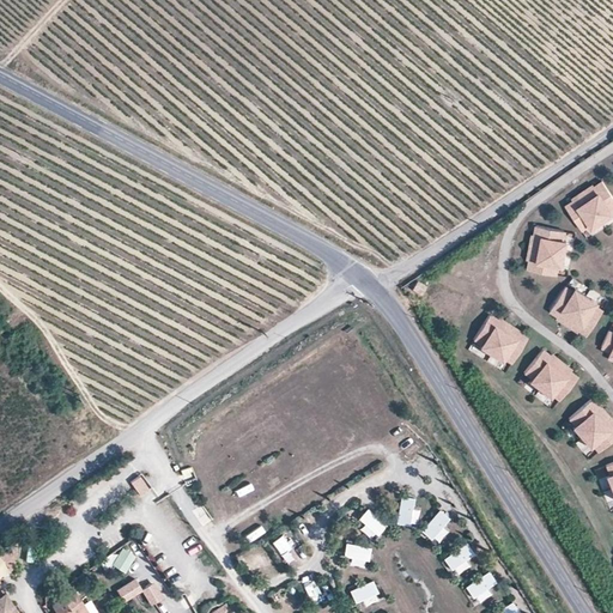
[(612,198),(601,181),(593,187),(595,189),(590,193),(588,188),(582,192),(601,220),(612,213),(610,211),(606,204),(612,198)]
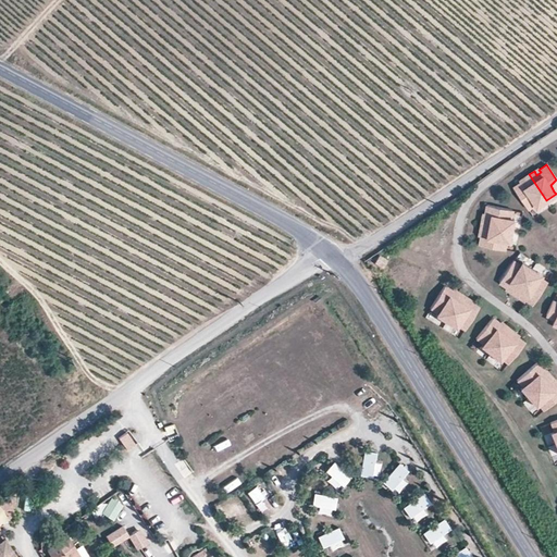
[(521,182),(514,187),(524,203),(531,198),(535,205),(536,207),(546,200),(529,174),(523,177),(527,182),(522,184),(521,182)]
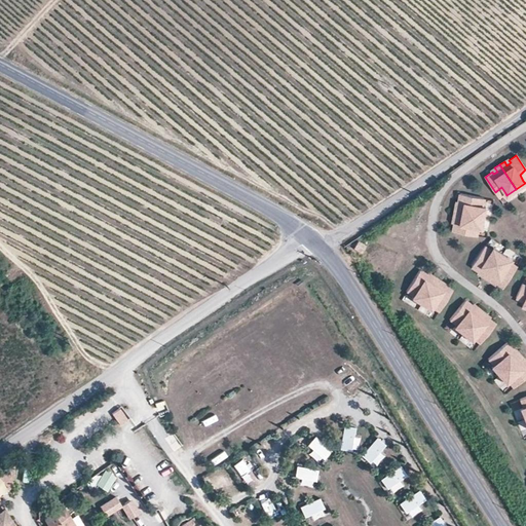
[(505,193),(501,187),(495,192),(498,197),(505,193)]
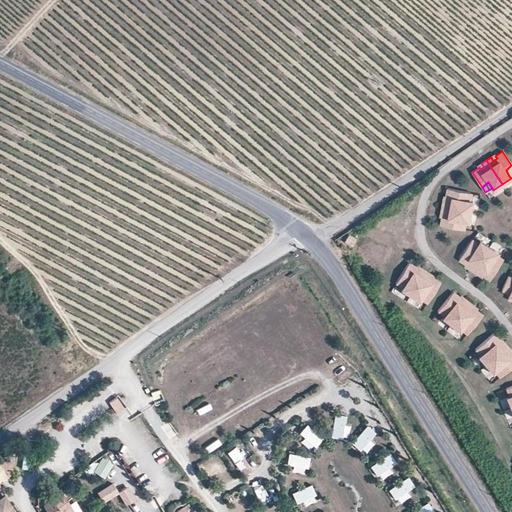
[(465,191),(447,188),(446,196),(449,197),(448,201),(443,200),(442,206),(471,211),(473,201),(470,200),(463,199),(465,191)]
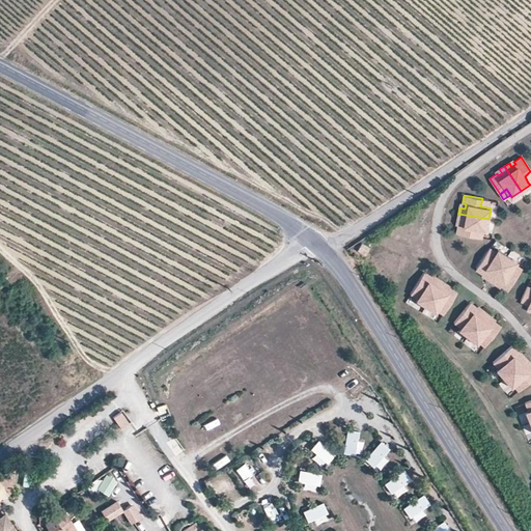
[(482,198),(480,206),(487,207),(488,200),(482,198)]
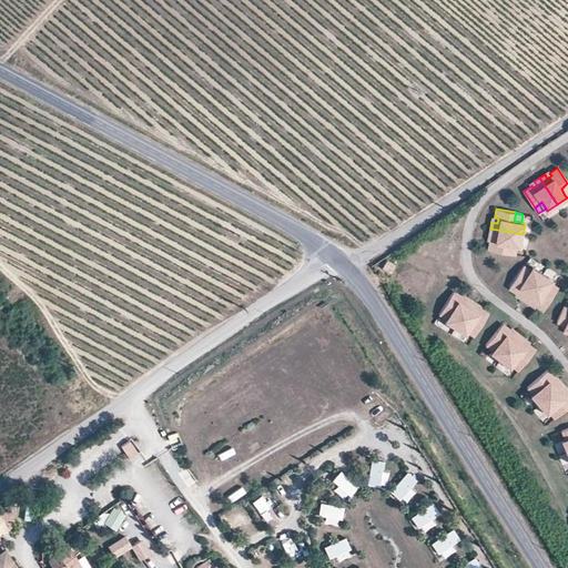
[(490,240),(488,250),(508,253),(509,244),(517,245),(520,246),(523,234),(490,229),(489,234),(495,235),(494,241),(490,240)]
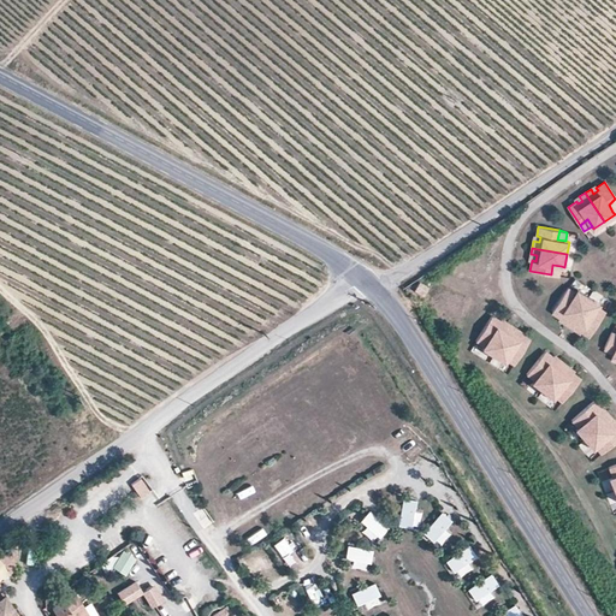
[(561,266),(552,265),(551,274),(558,276),(561,266)]
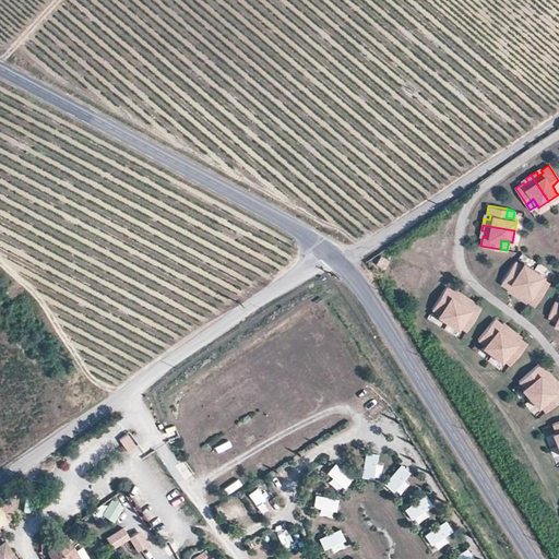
[(389,261),(381,256),(376,263),(383,269),(389,261)]
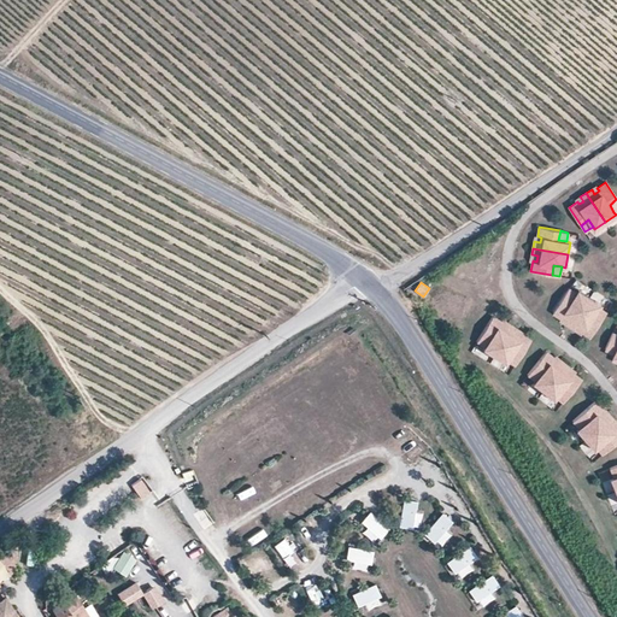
[(565,294),(573,300),(577,293),(569,288),(565,294)]
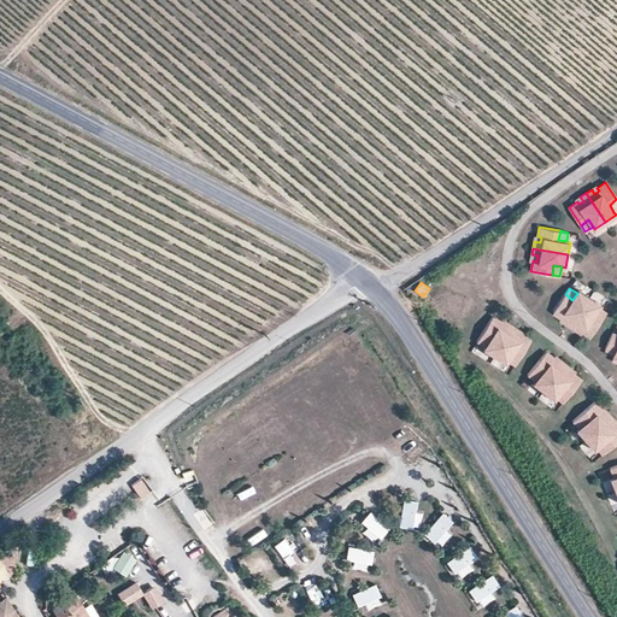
[(565,294),(553,312),(562,318),(564,315),(569,318),(565,323),(571,327),(589,297),(580,291),(577,293),(573,300),(565,294)]
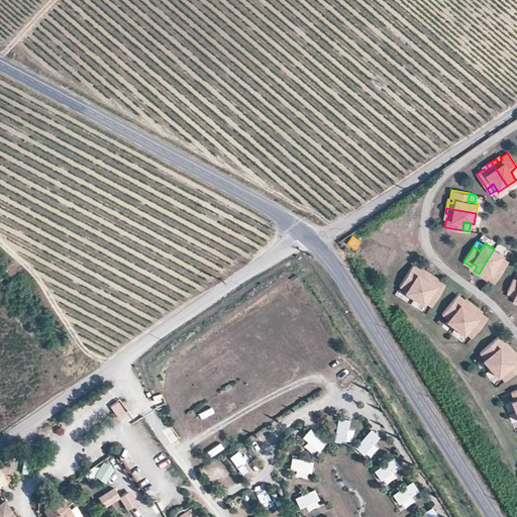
[(488,278),(496,282),(505,267),(498,263),(502,256),(503,254),(494,248),(479,274),(484,277),(486,273),(490,275),(488,278)]
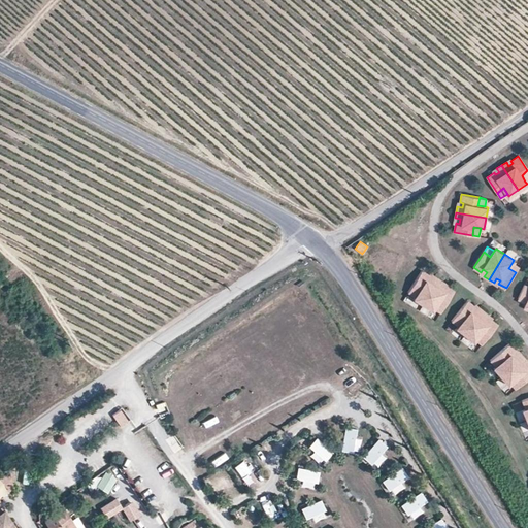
[(513,262),(508,268),(516,272),(520,267),(513,262)]
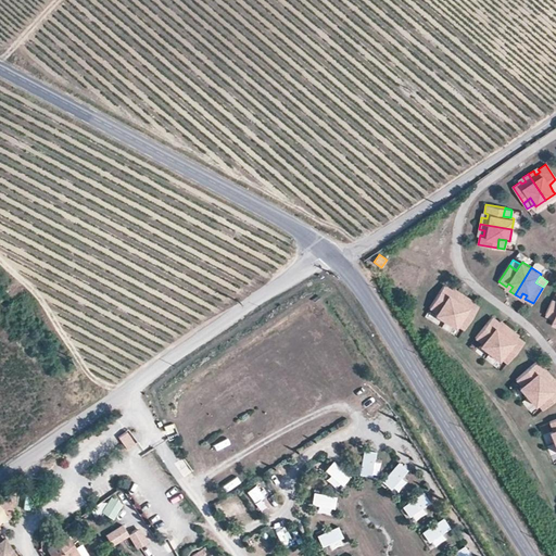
[(452,290),(444,285),(433,301),(441,306),(437,312),(436,315),(445,321),(462,294),(457,291),(454,295),(450,293),(452,290)]
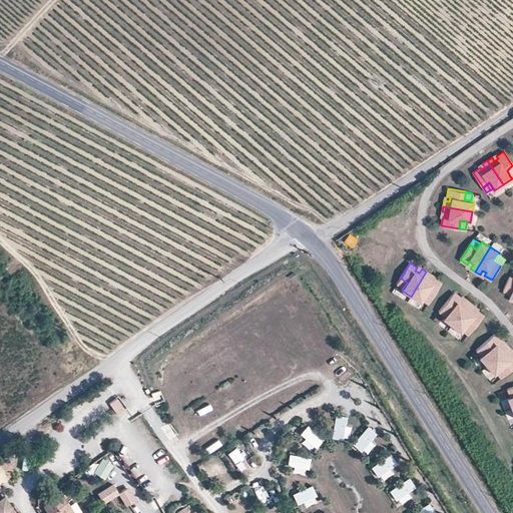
[(431,299),(441,284),(434,279),(432,281),(428,279),(431,275),(426,272),(411,297),(420,302),(421,300),(425,294),(431,299)]
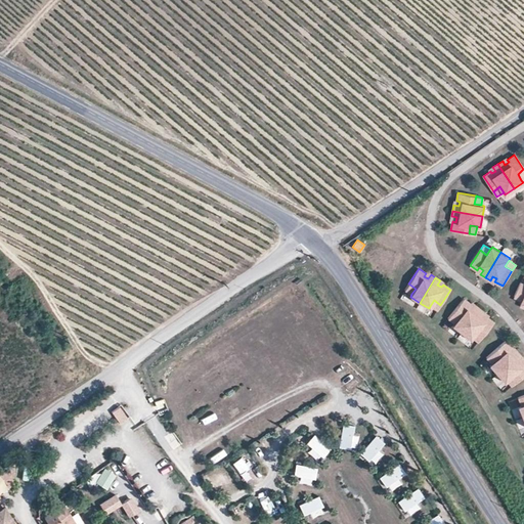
[(411,294),(416,289),(408,284),(404,290),(411,294)]
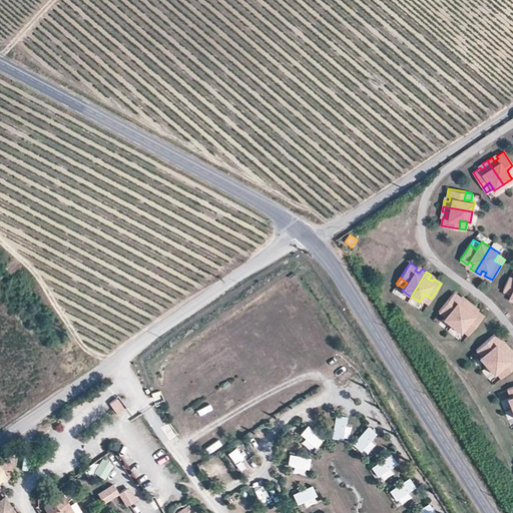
[(503,291),(511,295),(512,295),(512,284),(507,282),(503,291)]
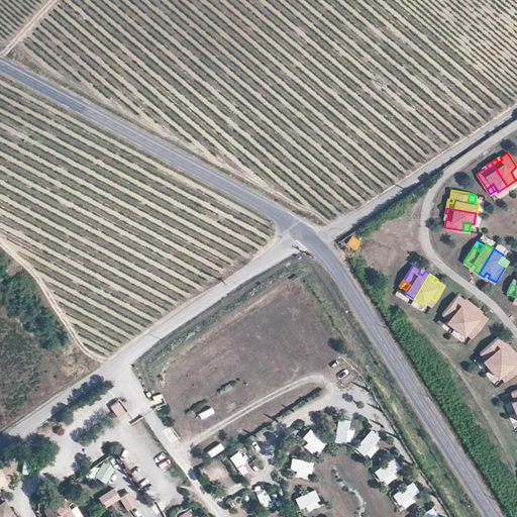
[(463,300),(456,295),(445,308),(452,313),(447,319),(446,321),(454,328),(473,305),(469,301),(466,305),(461,302),(463,300)]
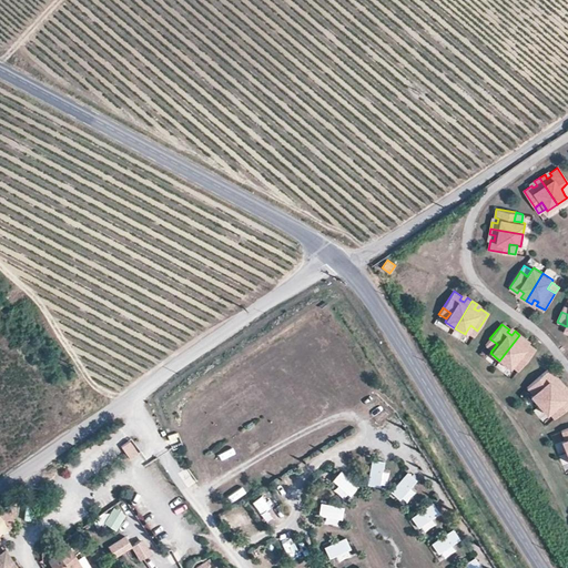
[(477,331),(470,325),(466,332),(474,336),(477,331)]
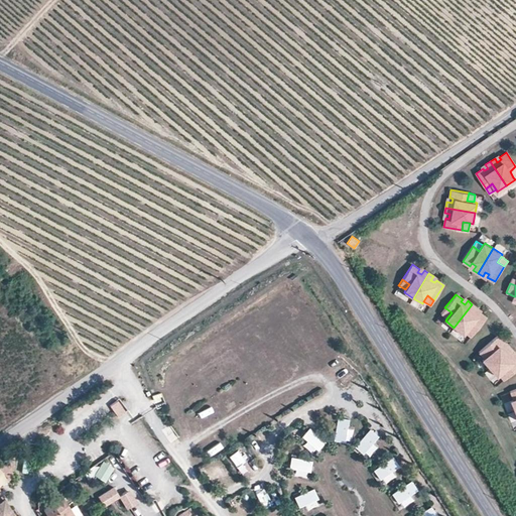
[(474,332),(486,317),(479,311),(477,314),(473,311),(476,307),(472,304),(454,328),(462,334),(464,332),(468,327),(474,332)]
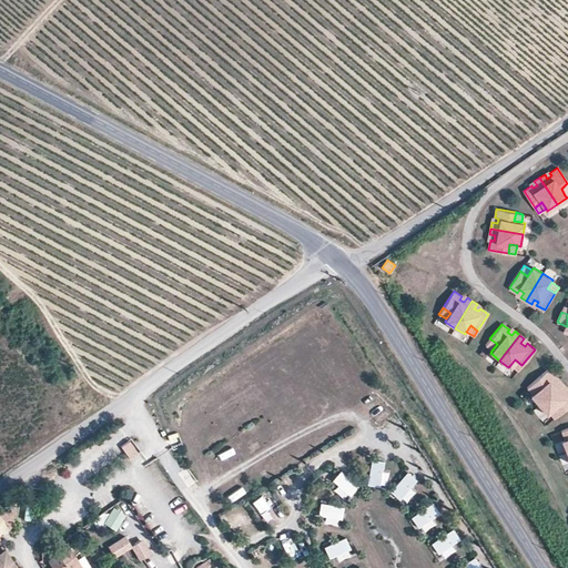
[(492,351),(497,344),(489,338),(485,345),(492,351)]
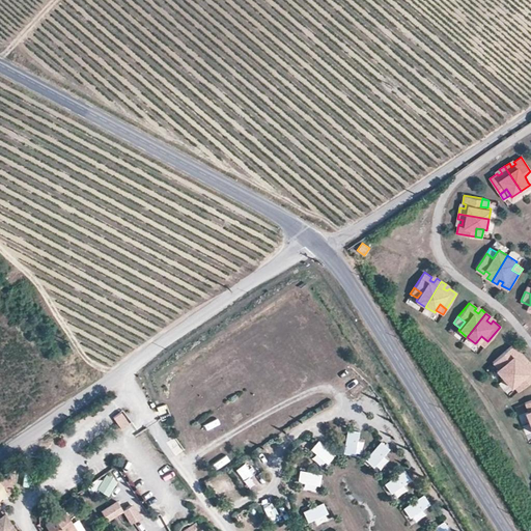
[(487,341),(481,336),(477,341),(483,346),(487,341)]
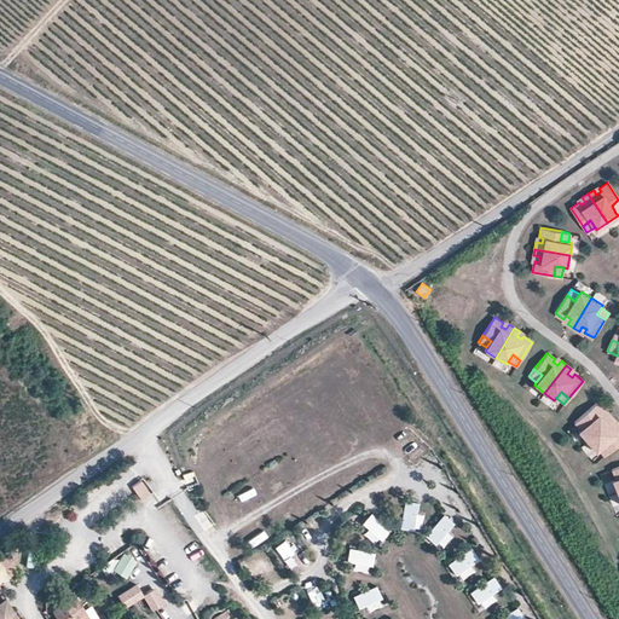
[(603,411),(596,403),(580,417),(586,424),(580,429),(578,432),(586,441),(613,418),(608,414),(605,417),(601,414),(603,411)]
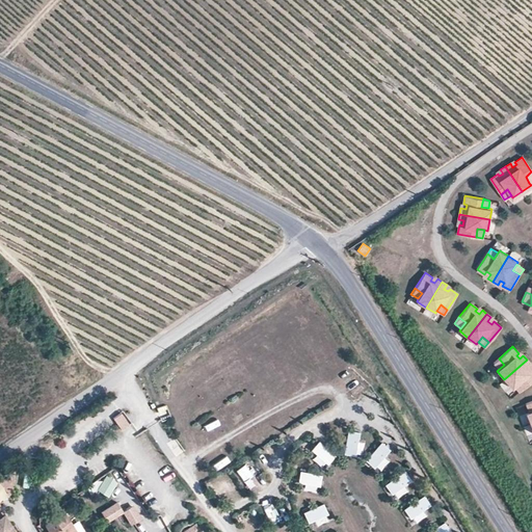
[(499,369),(504,365),(499,358),(494,363),(499,369)]
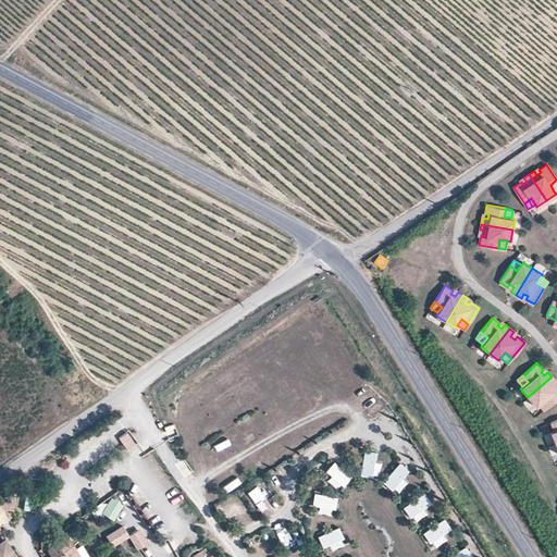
[(548,406),(556,398),(556,385),(555,388),(552,384),(556,381),(552,376),(528,397),(535,406),(537,404),(543,399),(548,406)]
